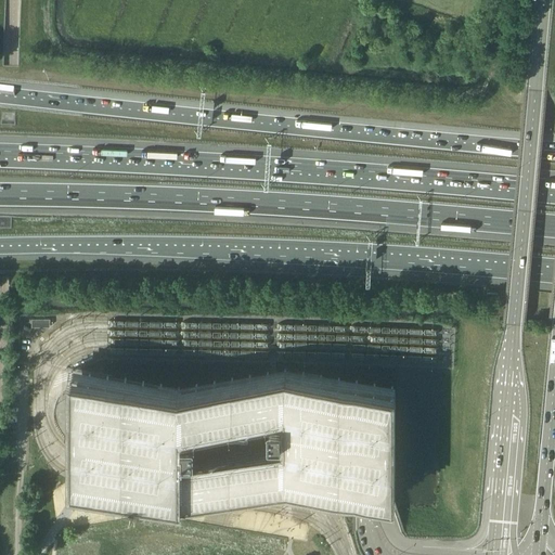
[(15,114),(0,113),(0,124),(0,125),(15,126),(15,114)]
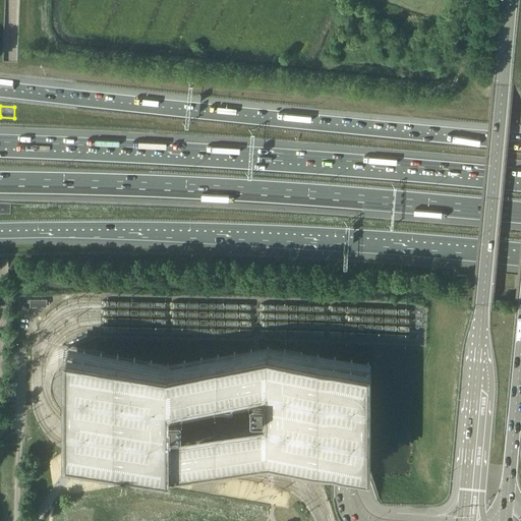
[(11,204),(0,203),(0,215),(10,216),(11,204)]
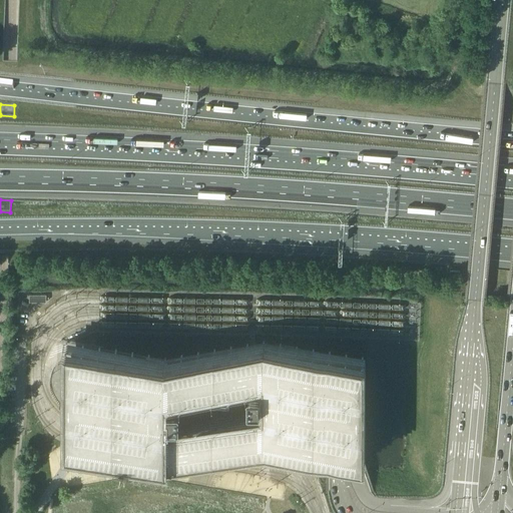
[(165,360),(68,343),(61,342),(62,446),(165,463),(264,446),(366,464),(366,360),(264,343),(165,360)]
